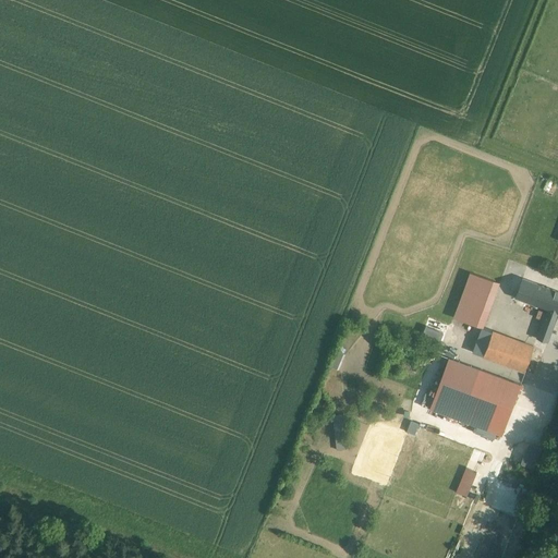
[(484,278),(468,323),(483,328),(499,283),(484,278)]
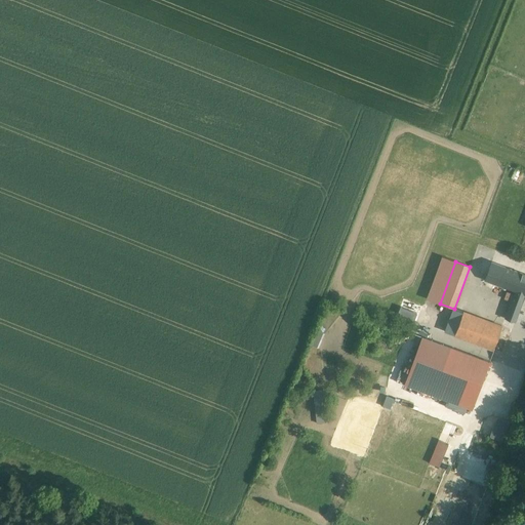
[(492,263),(485,280),(497,284),(505,267),(492,263)]
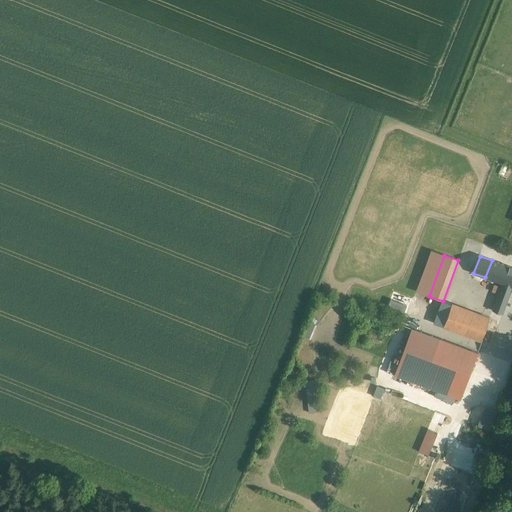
[(511,267),(492,260),(485,277),(503,284),(511,287),(511,267)]
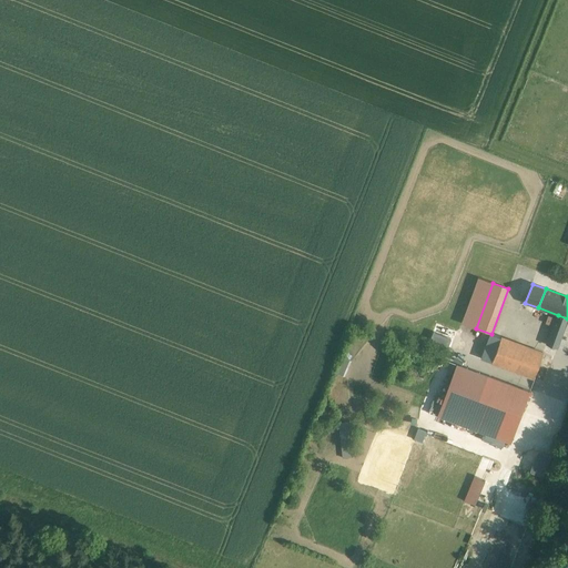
[(567,318),(558,315),(547,344),(557,348),(567,318)]
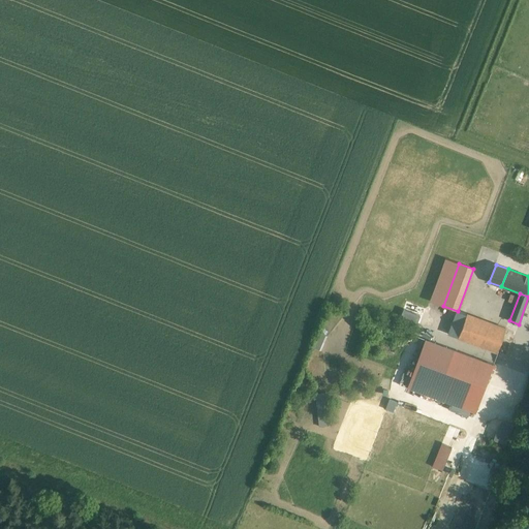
[(405,309),(403,317),(419,321),(421,313),(405,309)]
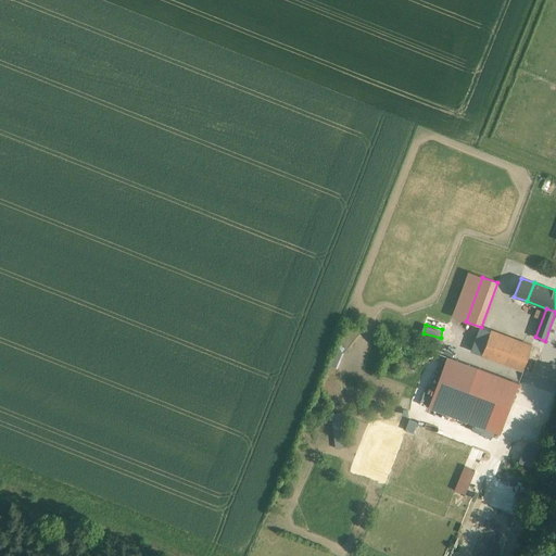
[(532,345),(490,330),(481,355),(522,370),(532,345)]
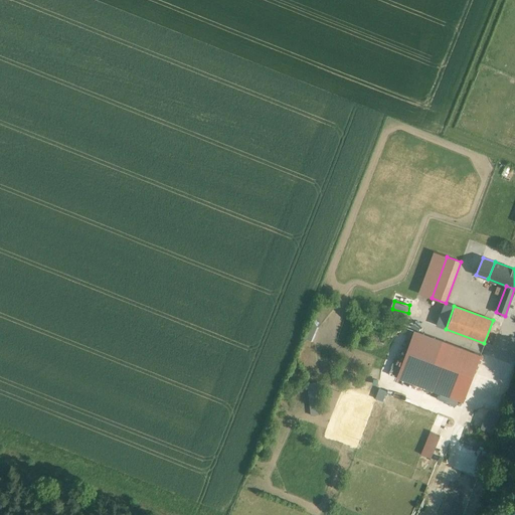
[(306,338),(314,340),(318,325),(310,323),(306,338)]
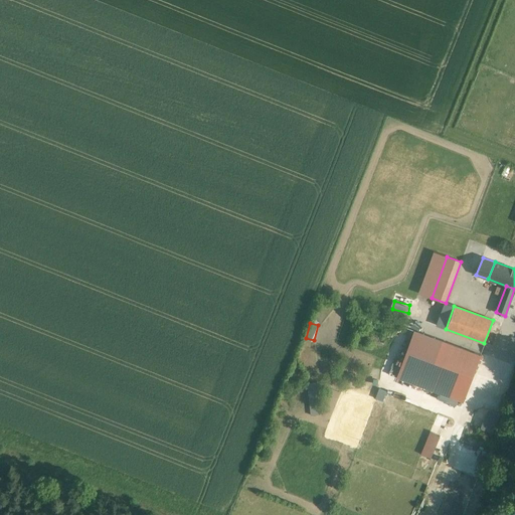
[(480,354),(414,330),(396,377),(463,401),(480,354)]
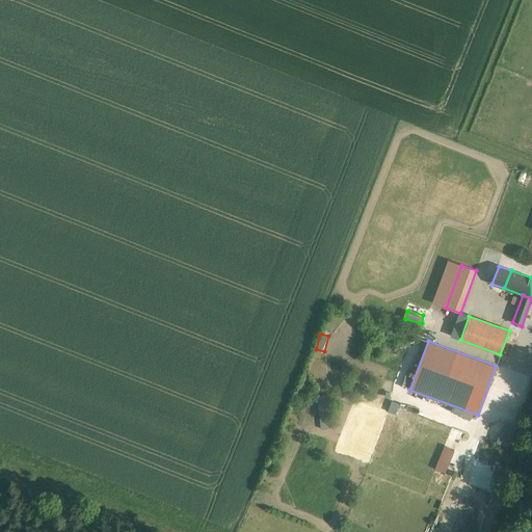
[(435,469),(455,476),(462,458),(454,454),(456,449),(445,445),(435,469)]
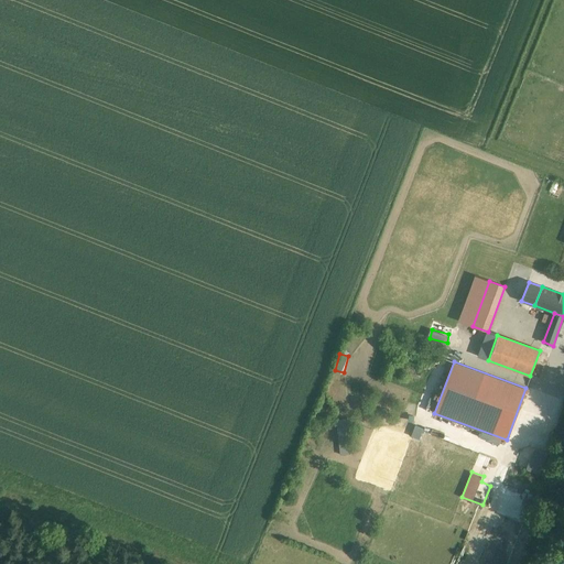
[(511,475),(508,484),(532,491),(535,483),(511,475)]
